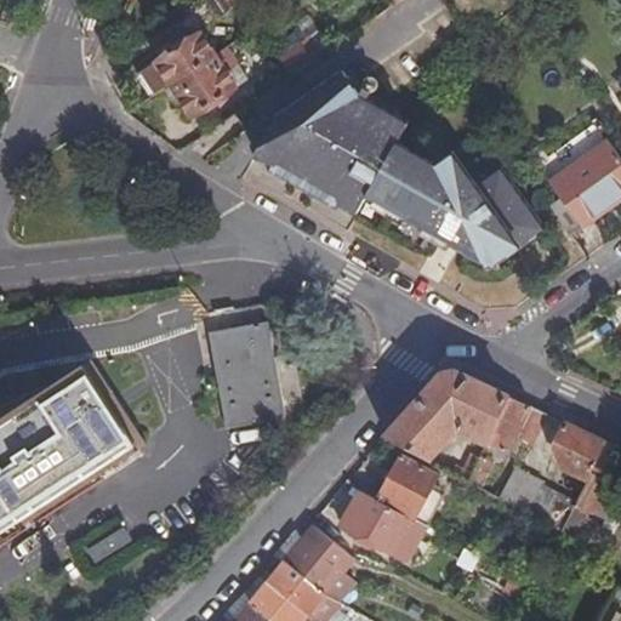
[(170,83),(214,53),(199,32),(155,62),(170,83)]
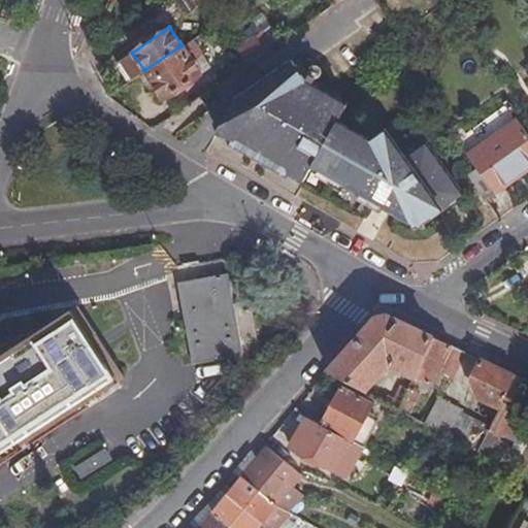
[(236,45),(245,62),(271,43),(261,30),(255,33),(250,27),(235,37),(239,43),(236,45)]
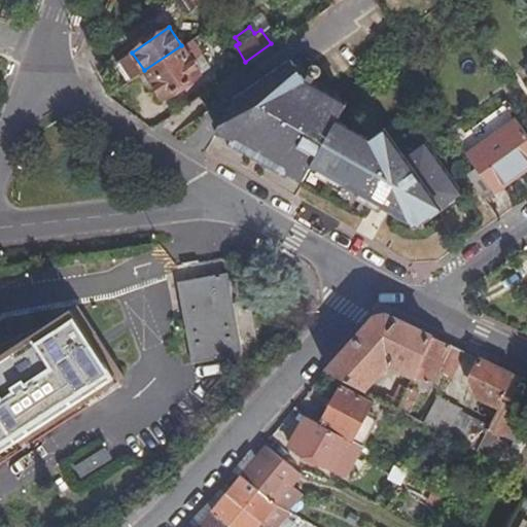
[(181,45),(189,58),(199,51),(190,39),(181,45)]
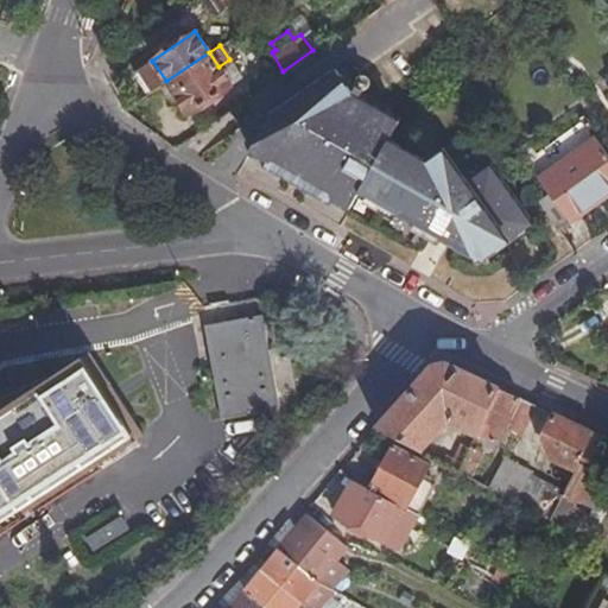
[(219,67),(209,52),(166,81),(187,113),(229,83),(219,67)]
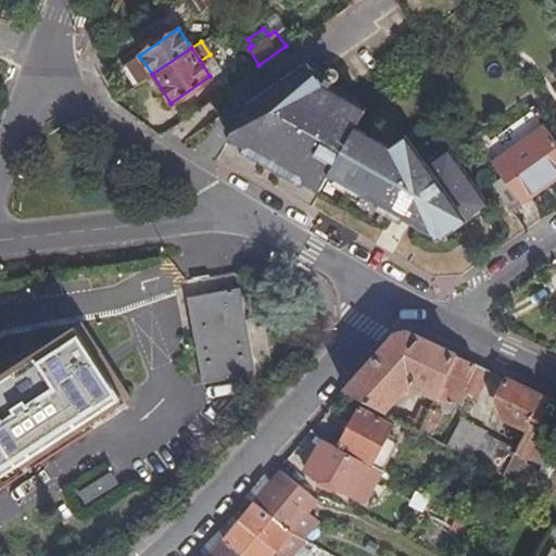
[(304,61),(249,101),(226,138),(316,190),(328,173),(431,230),(446,231),(483,204),(445,150),(426,163),(405,135),(391,144),(355,127),(364,111),(324,85),(304,61)]
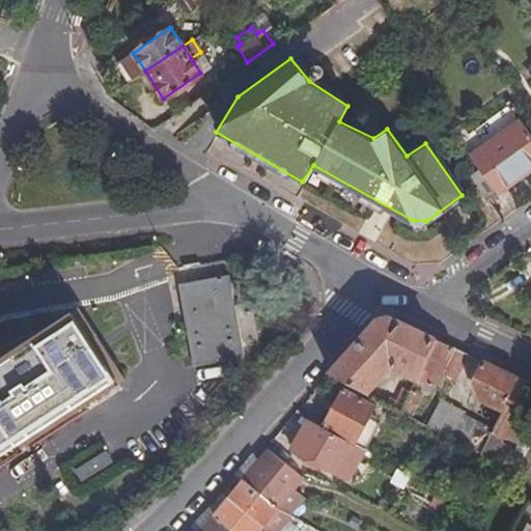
[(468,173),(484,197),(530,165),(530,137),(512,111),(465,144),(479,165),(468,173)]
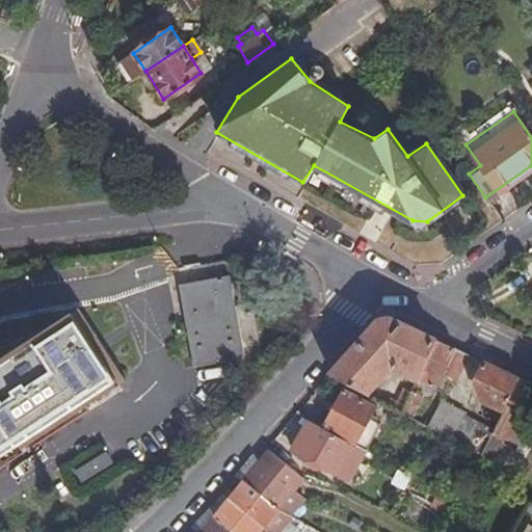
[(190,368),(203,366),(230,362),(242,360),(229,277),(178,285),(190,368)]
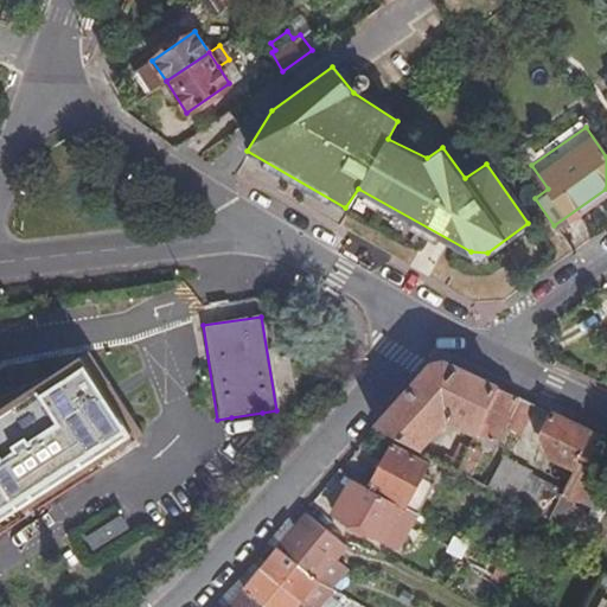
[(0,515),(18,504),(20,506),(132,435),(83,360),(0,415),(0,515)]
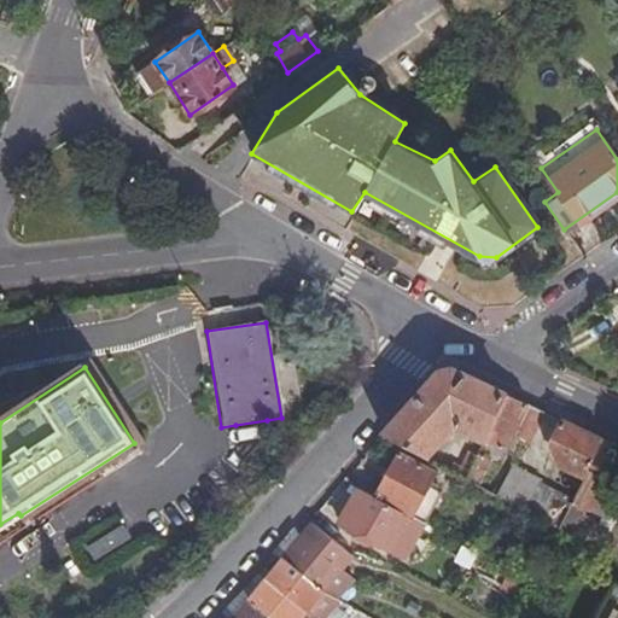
[(380,435),(423,458),(450,427),(479,441),(501,394),(450,369),(437,371),(380,435)]
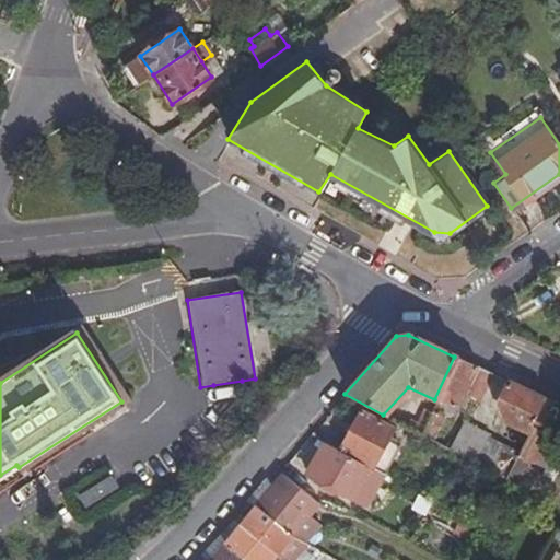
[(454,357),(434,399),(455,409),(463,394),(473,399),(479,397),(490,374),(466,362),(454,357)]
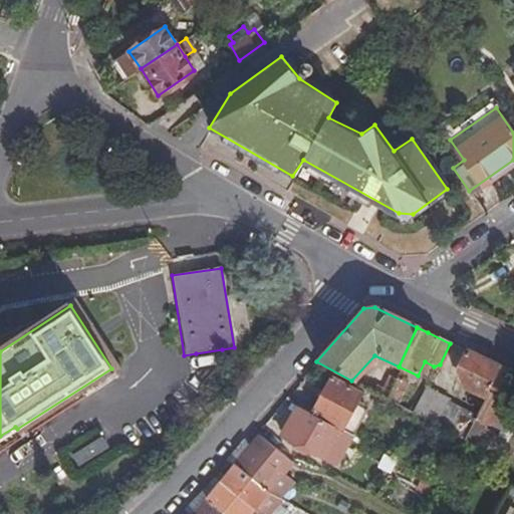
[(222,349),(196,353),(200,373),(225,370),(222,349)]
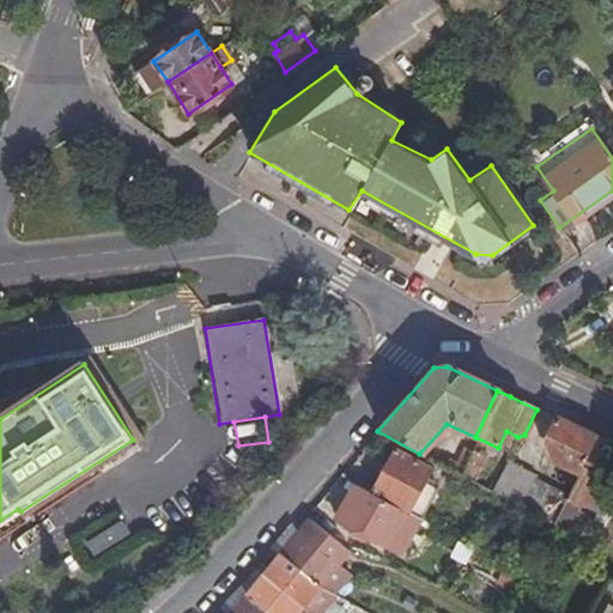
[(576,474),(595,437),(580,429),(554,417),(542,442),(546,450),(559,456),(556,465),(576,474)]
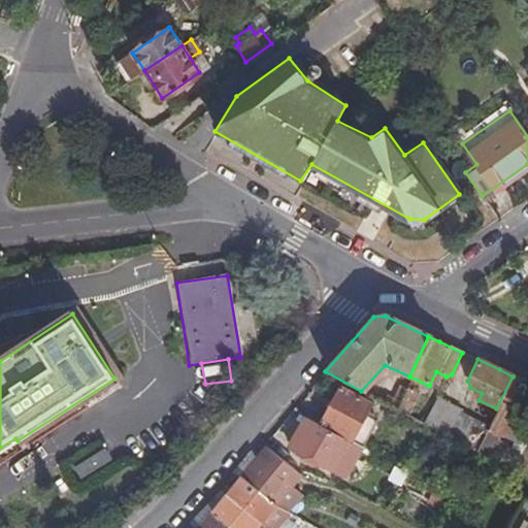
[(527,408),(523,405),(527,393),(527,383),(513,376),(496,408),(487,428),(473,453),(485,458),(500,430),(516,437),(527,414),(527,408)]
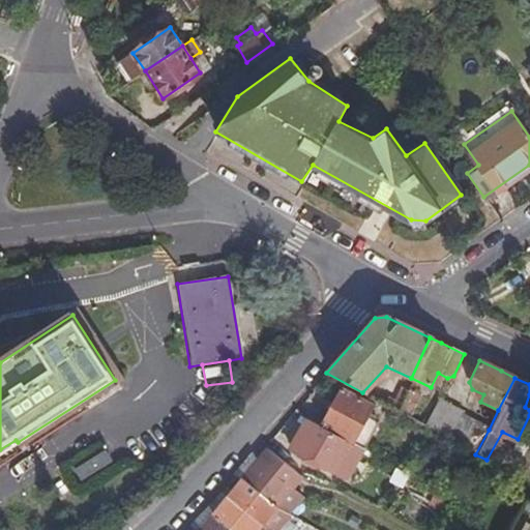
[(319,428),(351,444),(361,450),(376,422),(365,416),(372,406),(341,388),(319,428)]
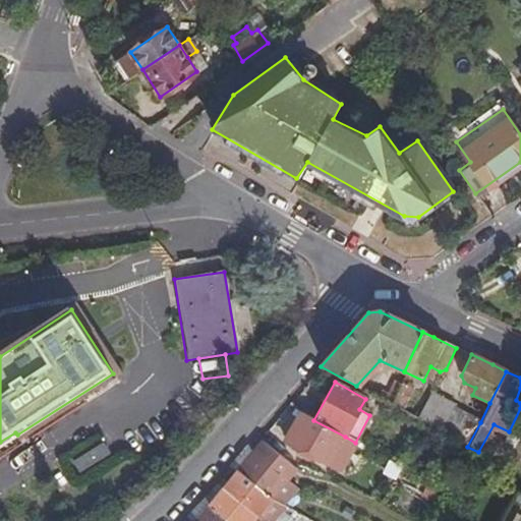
[(413,392),(398,385),(390,404),(403,412),(413,392)]
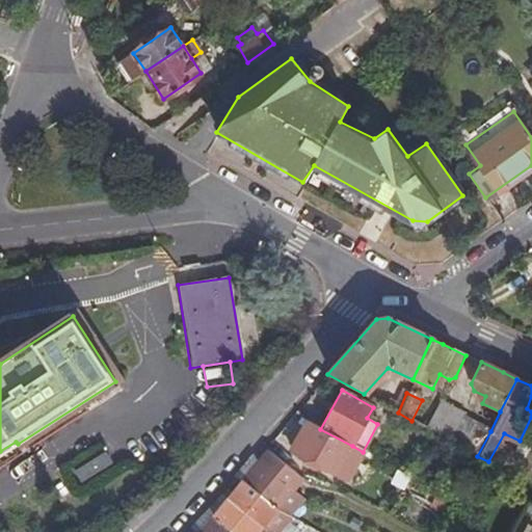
[(424,427),(448,440),(461,416),(461,415),(439,401),(424,427)]
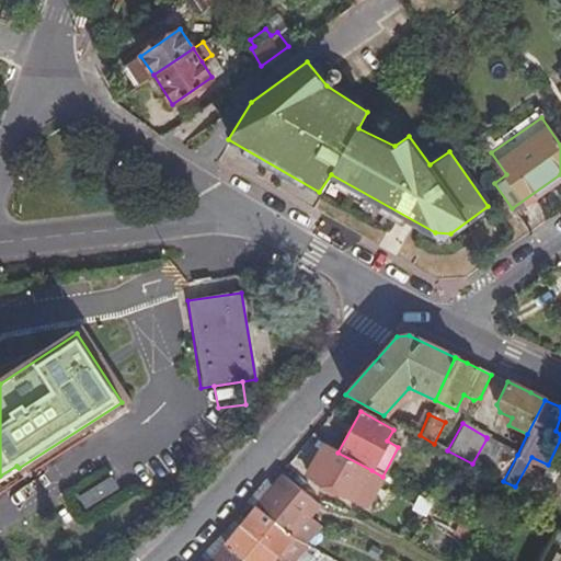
[(472,464),(503,481),(517,455),(487,438),(472,464)]
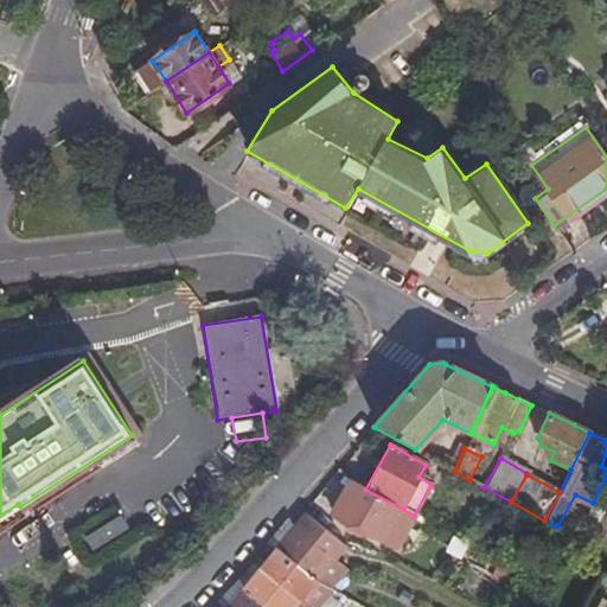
[(365,490),(349,480),(331,515),(383,543),(402,509),(365,490)]
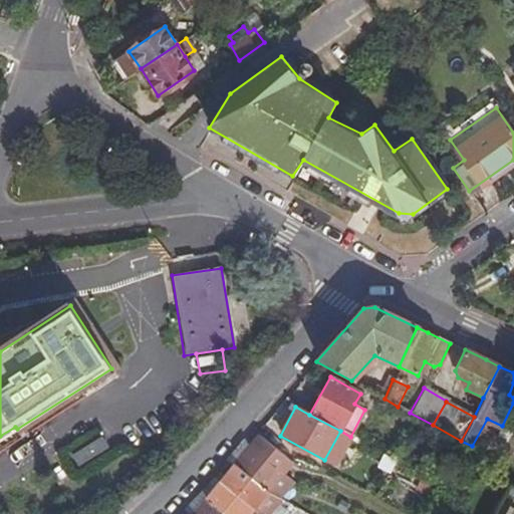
[(513,433),(498,459),(512,467),(513,463),(513,433)]
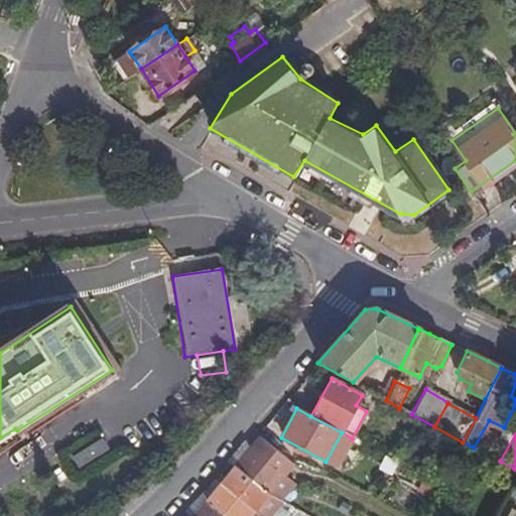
[(248,448),(282,476),(291,465),(257,437),(248,448)]
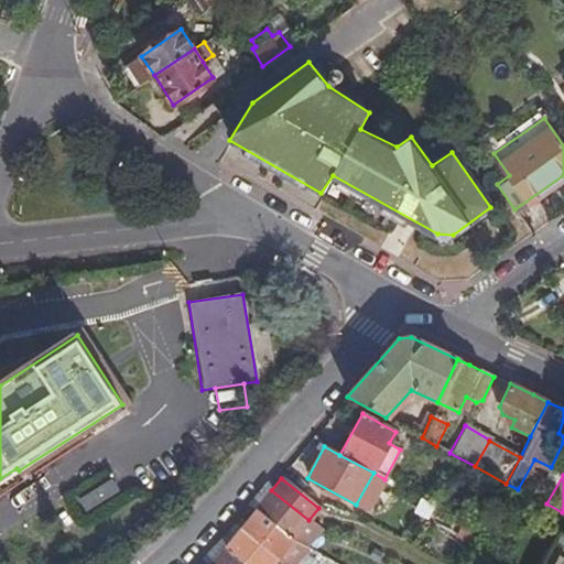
[(88,509),(125,494),(119,480),(83,496),(88,509)]
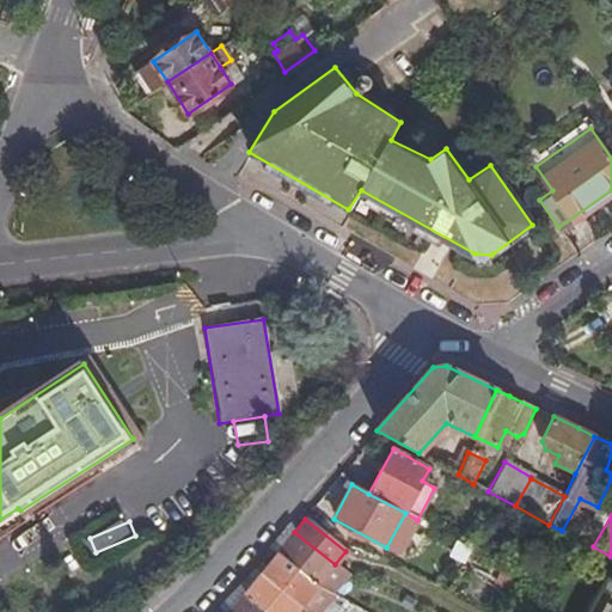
[(281,534),(269,548),(277,554),(294,532),(287,527),(281,534)]
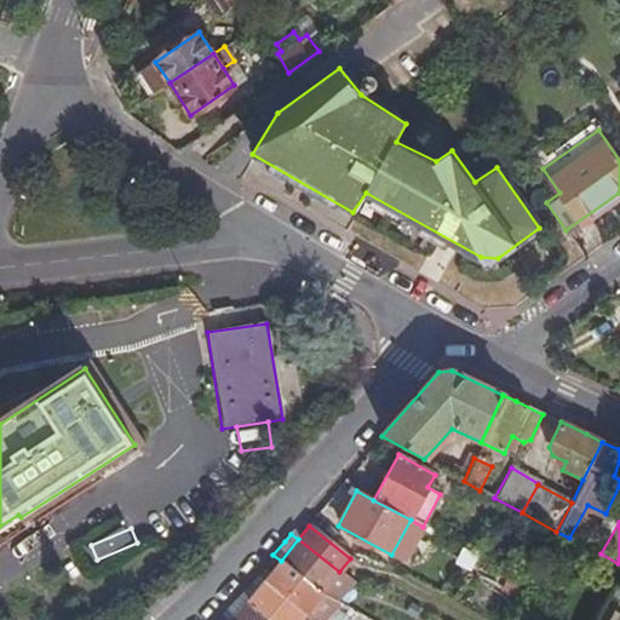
[(298,539),(281,561),(322,593),(336,601),(350,581),(339,572),(298,539)]
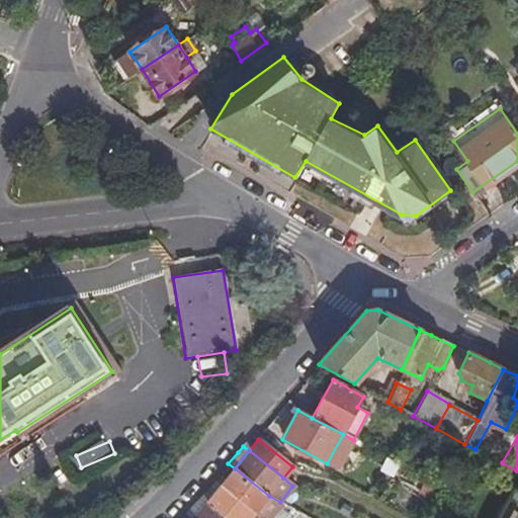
[(225,481),(220,486),(254,514),(260,517),(270,517),(281,503),(280,502),(269,496),(235,468),(225,481)]
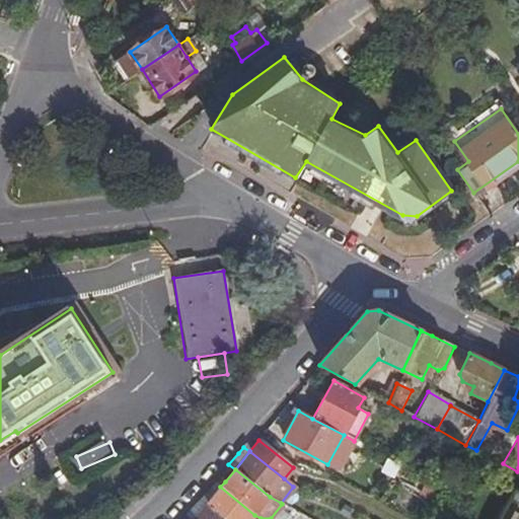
[(225,482),(215,472),(210,478),(220,487),(225,482)]
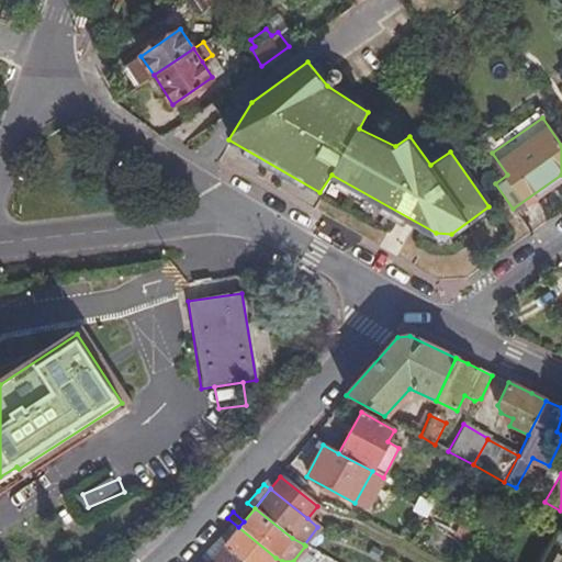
[(469,525),(457,518),(448,532),(460,540),(469,525)]
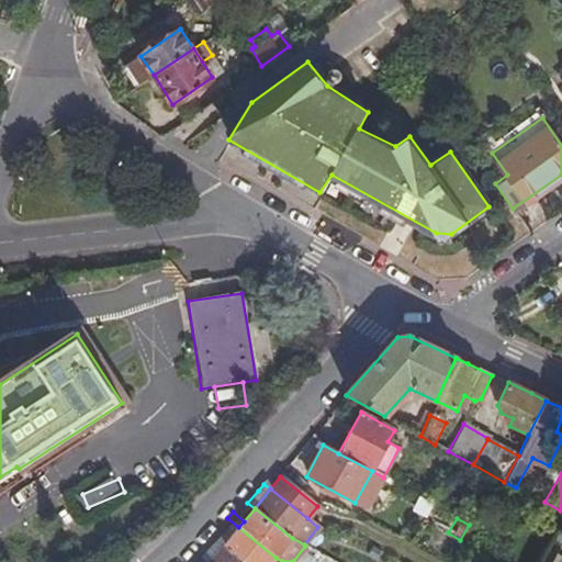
[(238,527),(223,547),(242,561),(282,561),(276,558),(238,527)]
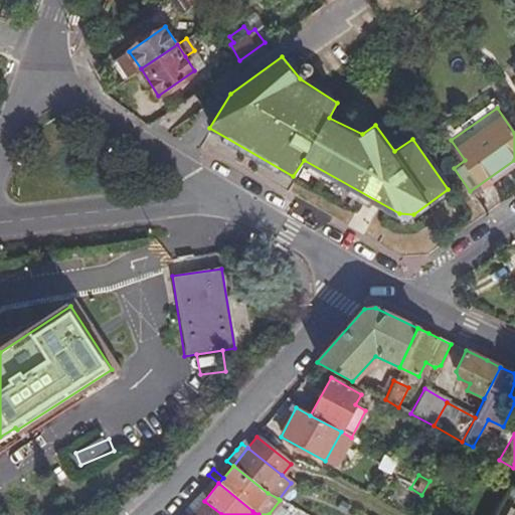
[(221,514),(204,501),(192,514),(221,514)]
